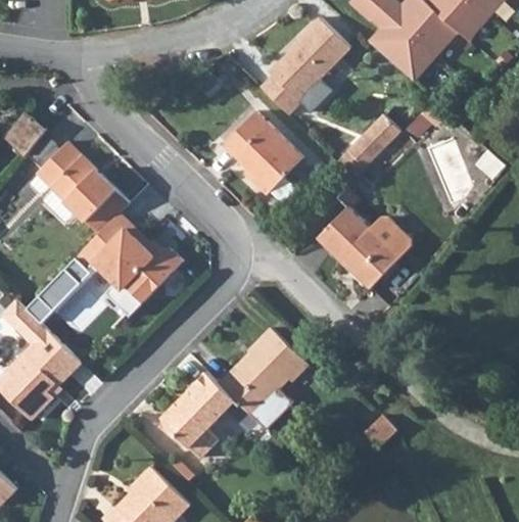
[(434,55),(371,0),(349,0),(348,2),(370,20),(371,19),(380,28),(368,42),(412,81),(434,55)]
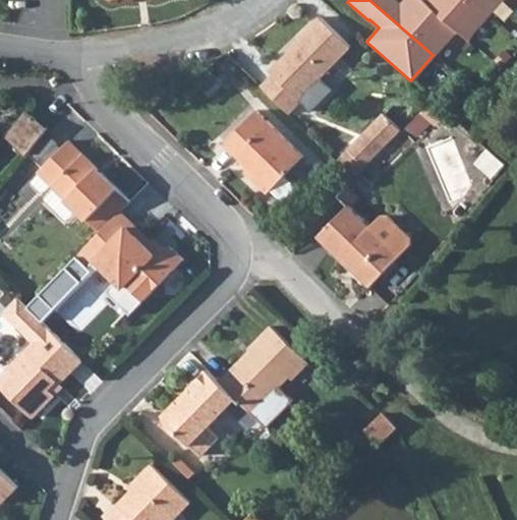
[(369,0),(433,55),(454,31),(421,0),(403,0),(398,5),(392,0),(369,0)]
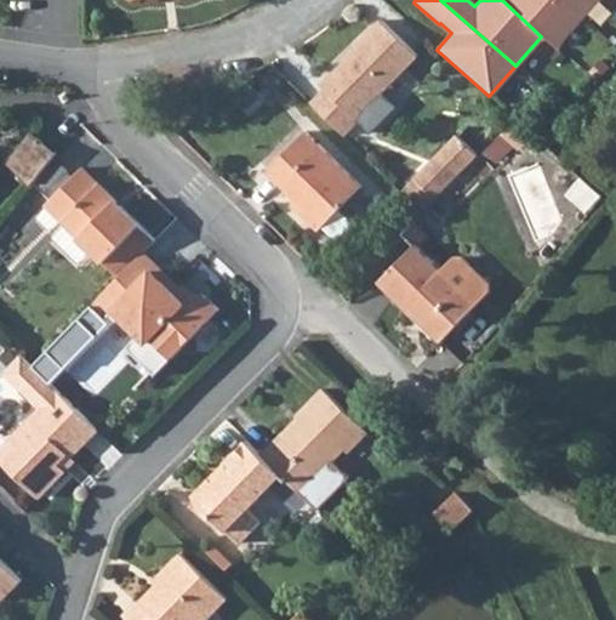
[(580,17),(560,0),(502,0),(541,37),(553,47),(580,17)]
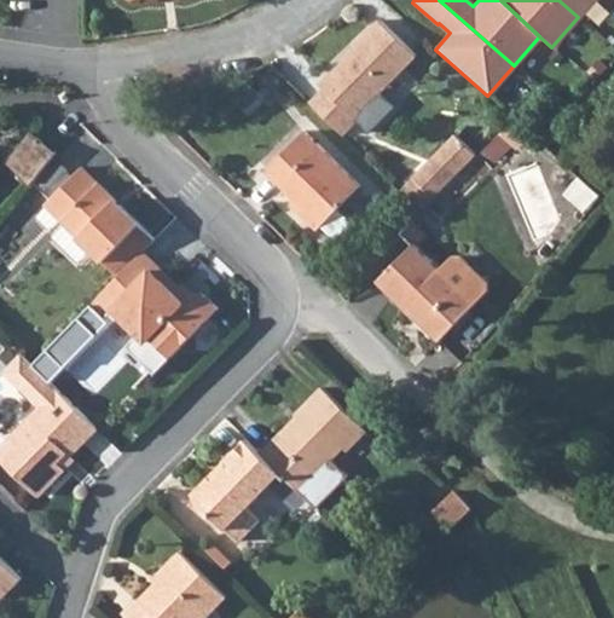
[(559,0),(578,17),(594,0),(559,0)]
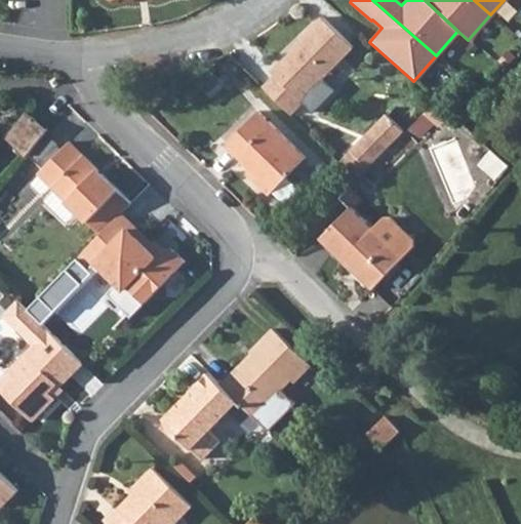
[(269,73),(272,76),(261,87),(288,115),(299,103),(311,113),(332,90),(320,78),(350,47),(320,17),(294,43),(298,47),(289,56),(287,54),(269,73)]
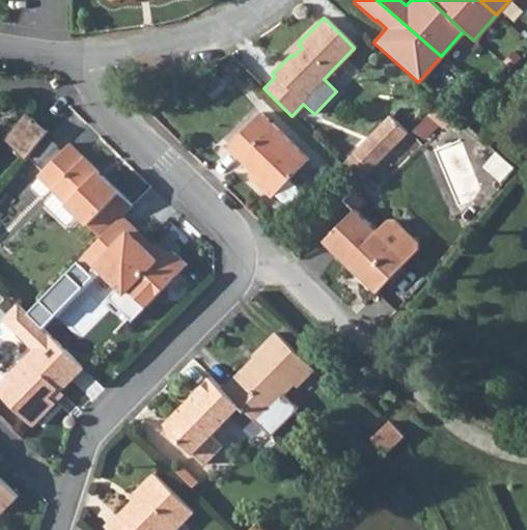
[(507,70),(517,59),(509,53),(500,62),(507,70)]
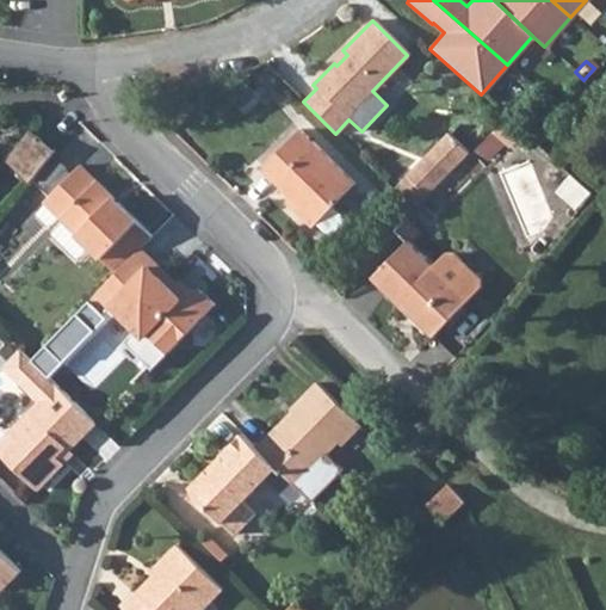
[(521,131),(504,116),(488,131),(506,148),(521,131)]
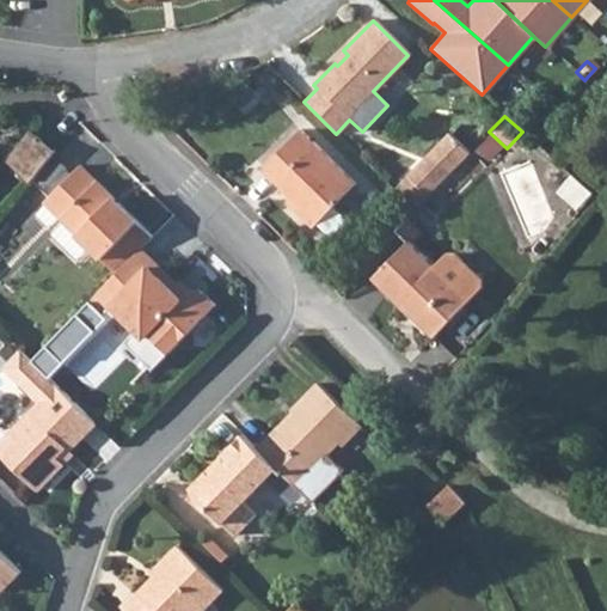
[(354,185),(298,130),(259,170),(296,207),(293,211),(311,228),(314,225),(331,208),(354,185)]
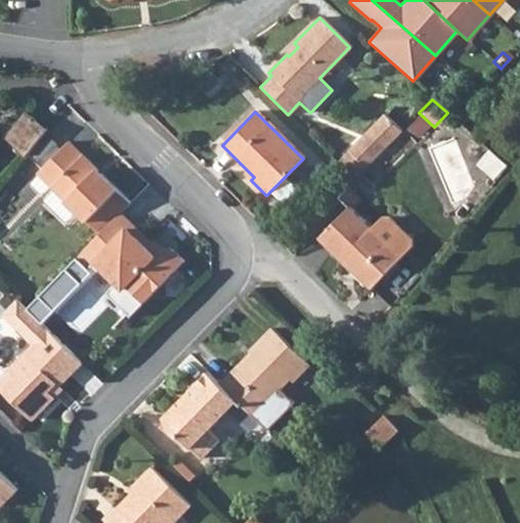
[(10,144),(31,119),(24,113),(2,138),(10,144)]
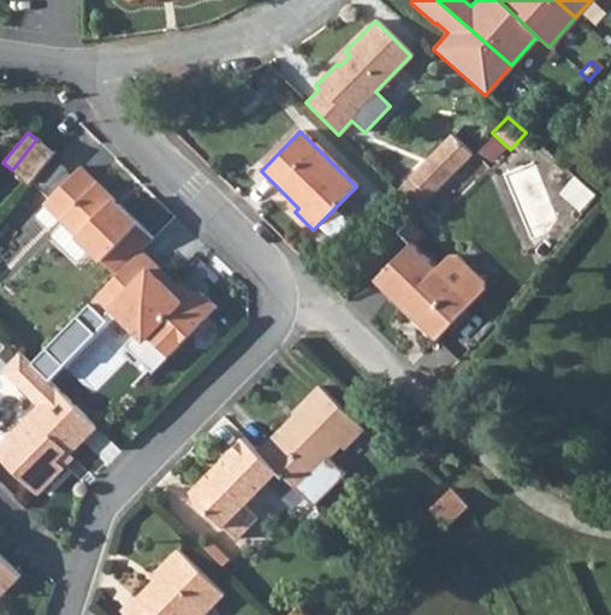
[(427,196),(469,153),(451,135),(408,177),(427,196)]
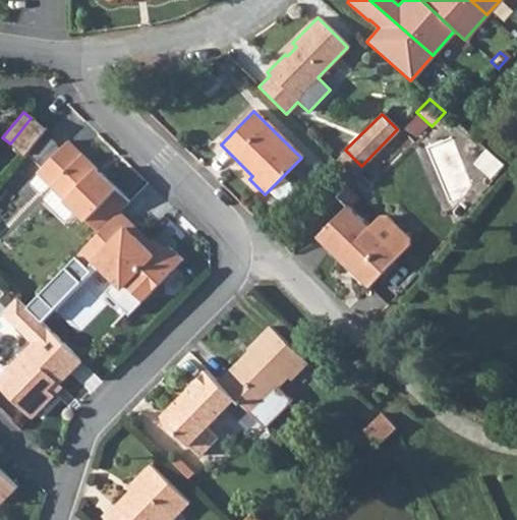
[(23,155),(45,129),(31,118),(10,143),(23,155)]
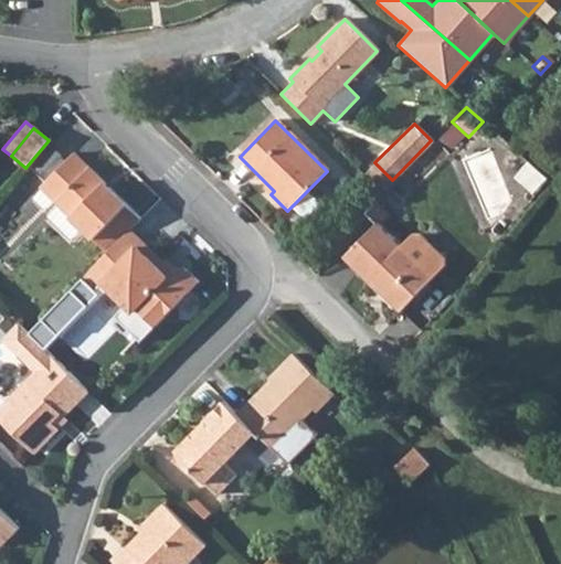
[(127,230),(138,219),(71,152),(38,187),(105,253),(107,251),(127,230)]
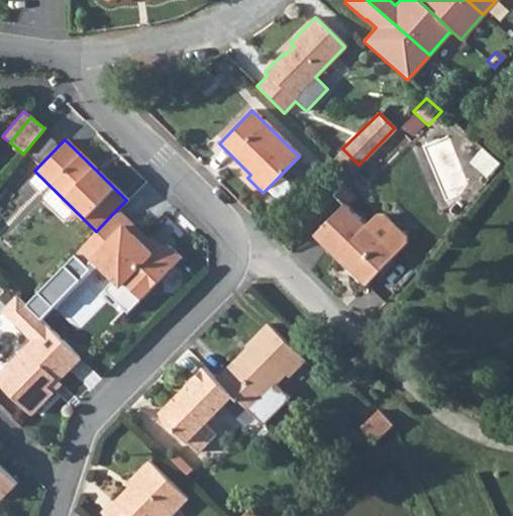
[(331,161),(347,176),(358,165),(342,148),(331,161)]
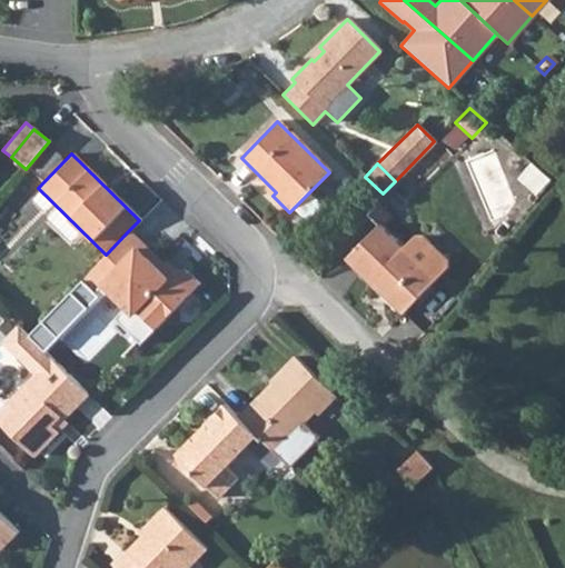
[(308,193),(293,209),(305,220),(320,205),(308,193)]
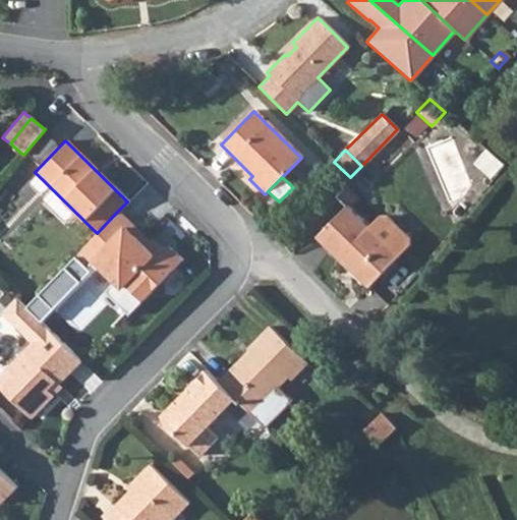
[(367,227),(346,206),(316,237),(367,288),(408,245),(408,238),(386,216),(379,217),(367,227)]
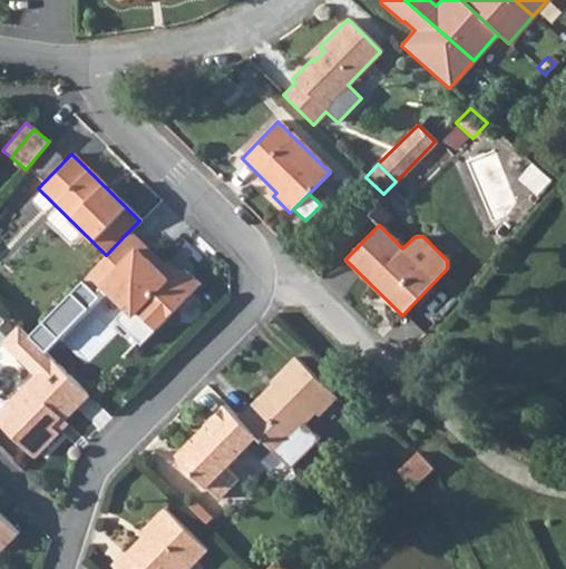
[(128,232),(108,253),(120,264),(136,248),(166,278),(171,273),(128,232)]
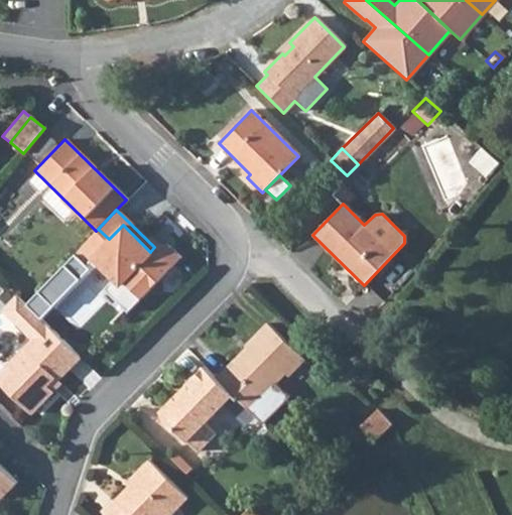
[(98,229),(96,231),(74,254),(85,265),(92,258),(113,278),(103,289),(126,311),(179,258),(165,244),(157,244),(154,247),(150,252),(123,225),(109,239),(98,229)]
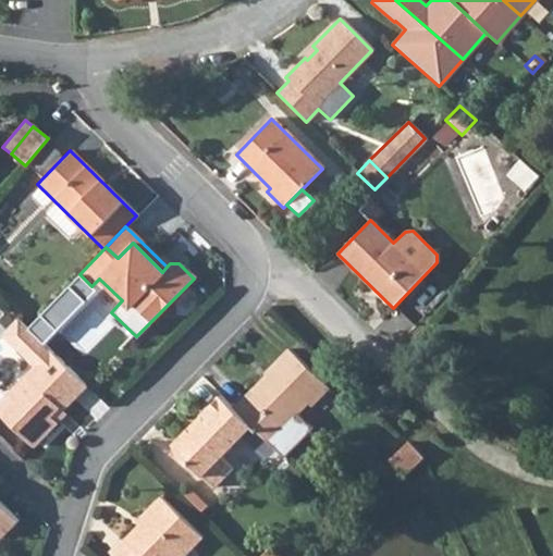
[(34,367),(4,396),(12,404),(0,417),(31,447),(54,422),(48,416),(56,408),(59,411),(84,385),(16,320),(1,335),(34,367)]
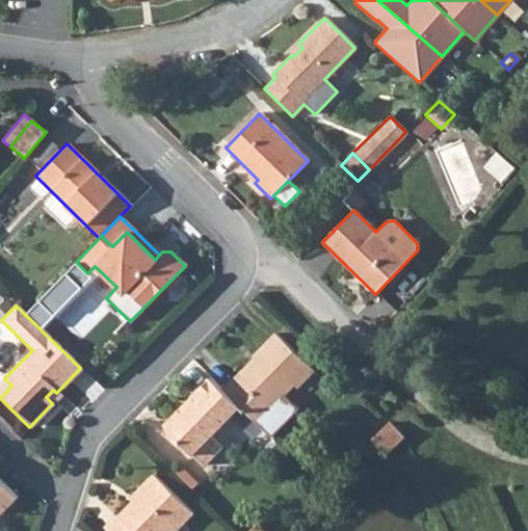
[(275,334),(312,370),(317,365),(281,328),(275,334)]
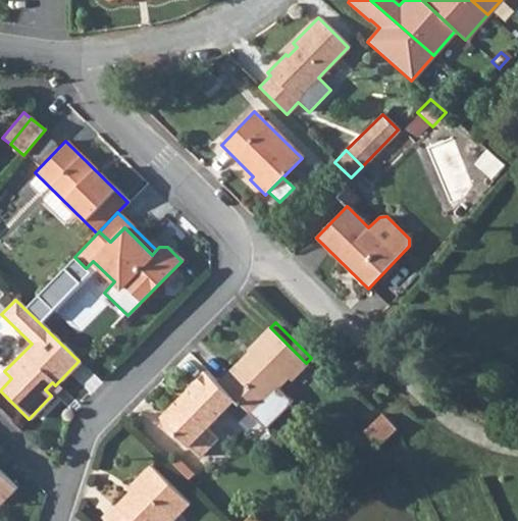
[(217,382),(235,399),(253,417),(266,404),(263,401),(287,377),(290,380),(306,363),(270,327),(247,351),(249,353),(251,355),(234,372),(231,370),(217,382)]
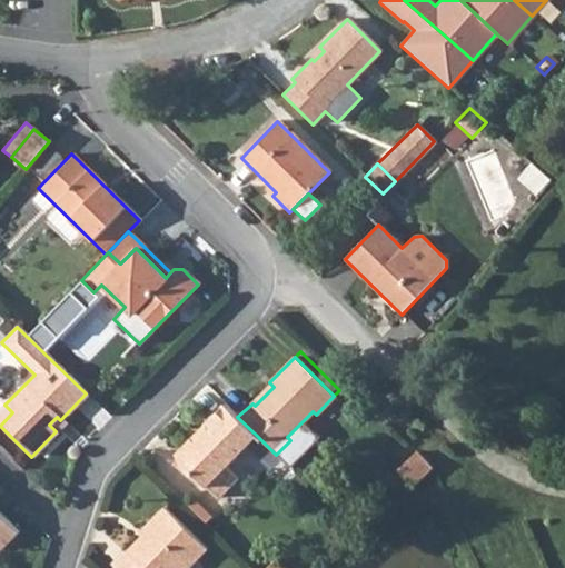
[(274,387),(271,385),(253,404),(255,406),(274,387)]
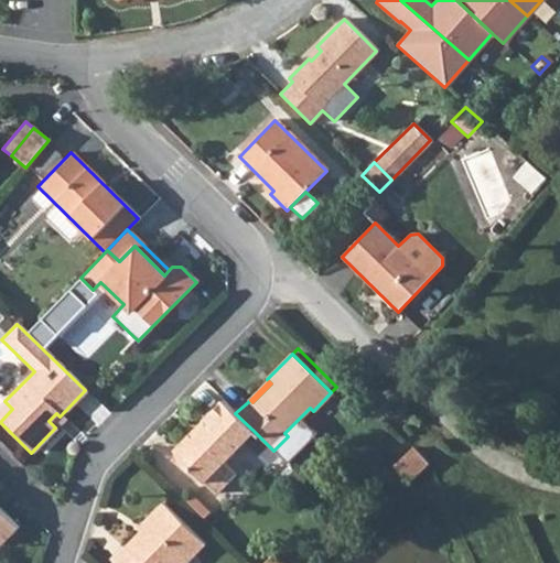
[(234,475),(222,463),(254,431),(235,413),(222,400),(203,420),(206,424),(191,440),(187,436),(172,452),(215,494),(234,475)]
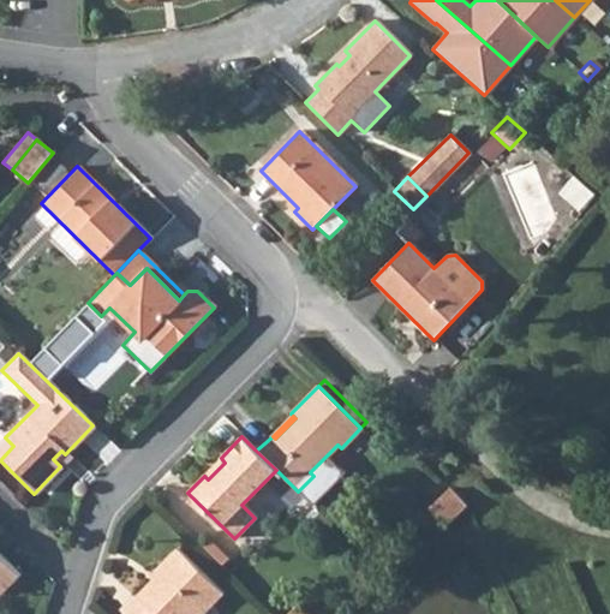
[(428,510),(444,526),(466,506),(449,489),(428,510)]
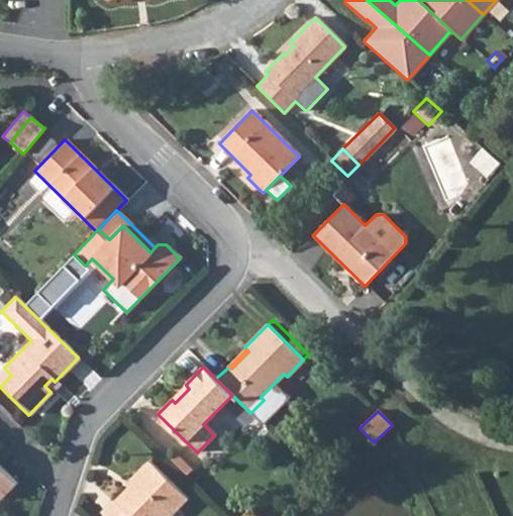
[(188,470),(174,455),(169,460),(184,475),(188,470)]
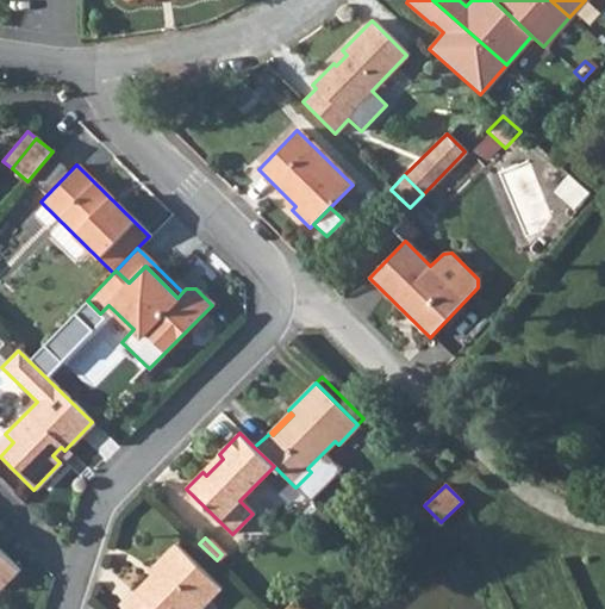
[(198,608),(219,588),(175,544),(149,571),(150,573),(156,578),(138,596),(133,591),(119,606),(122,608),(198,608)]
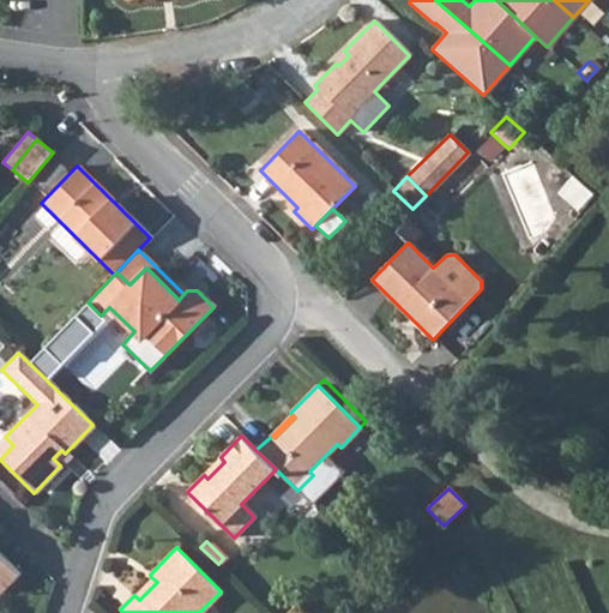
[(0,593),(18,575),(0,557),(0,593)]
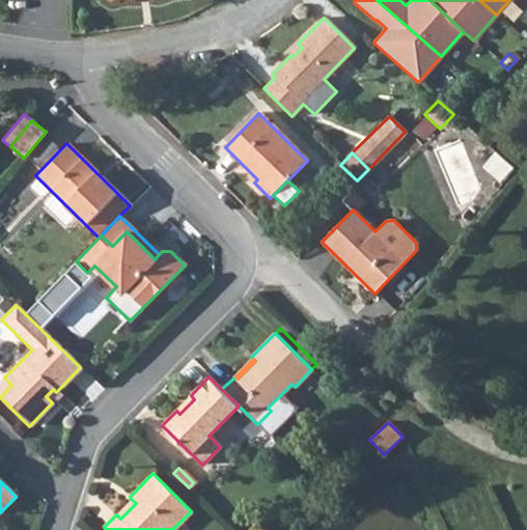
[(136,503),(131,499),(116,514),(120,519),(136,503)]
